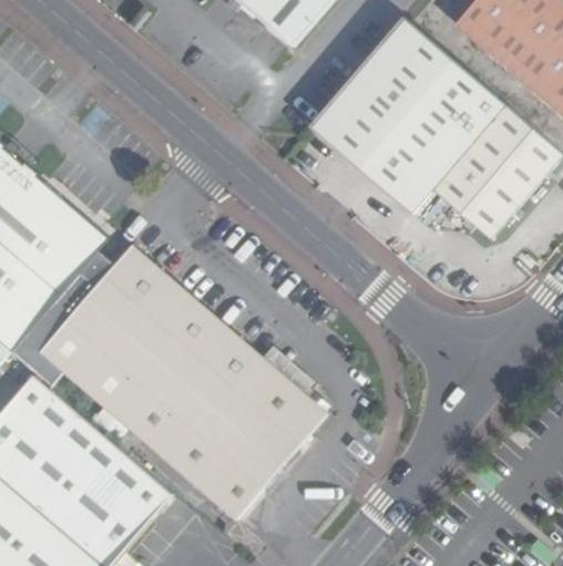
[(236,0),(292,47),(331,0),(236,0)]
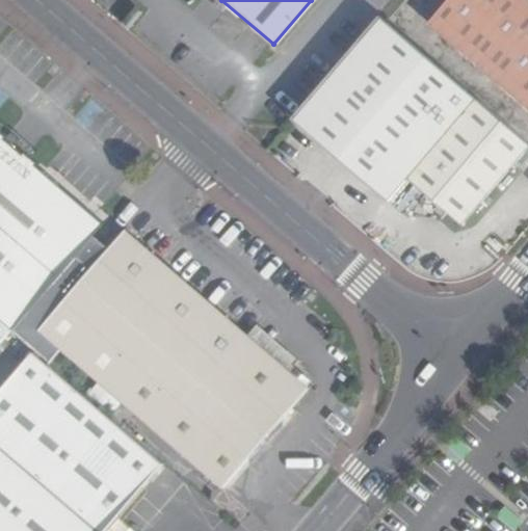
[(445,0),(426,23),(527,110),(527,0),(445,0)]
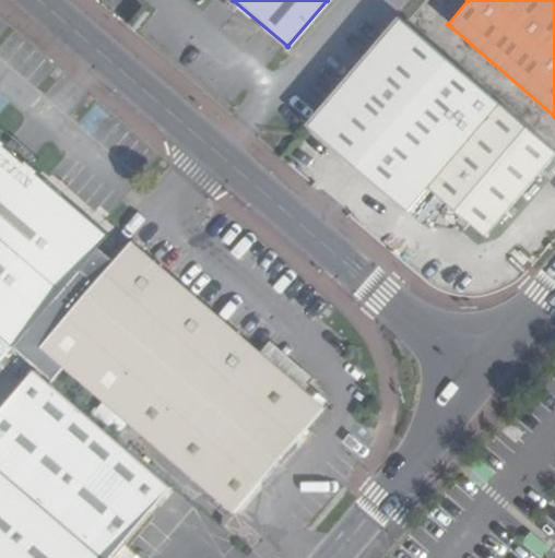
[(554,151),(399,18),(307,126),(405,211),(426,187),(483,236),(554,151)]
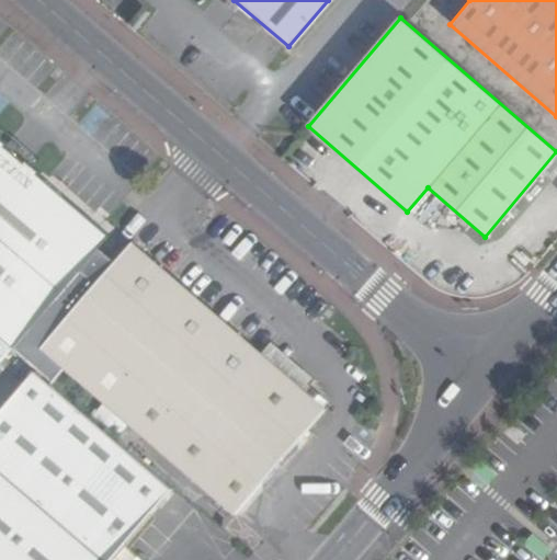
[(0,356),(105,235),(0,144),(0,356)]
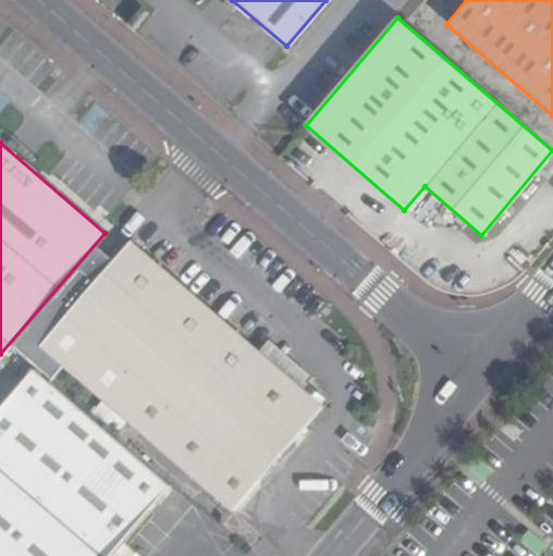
[(425,186),(404,210),(461,259),(481,235),(425,186)]
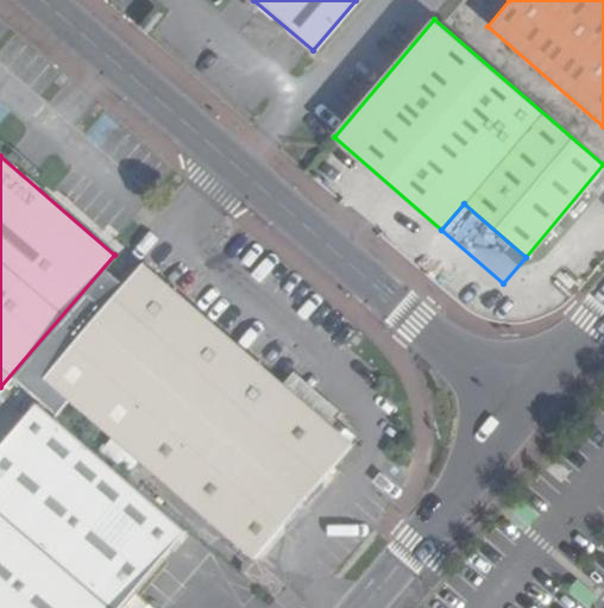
[(101,308),(83,293),(11,378),(49,411),(62,394),(251,558),(350,445),(139,264),(101,308)]
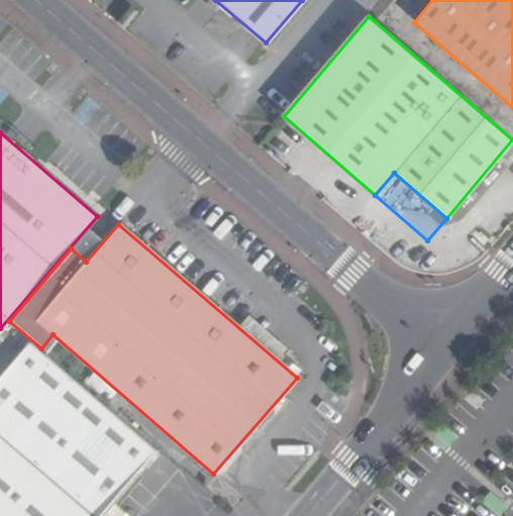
[(99,515),(156,450),(29,342),(0,376),(0,515),(99,515)]
